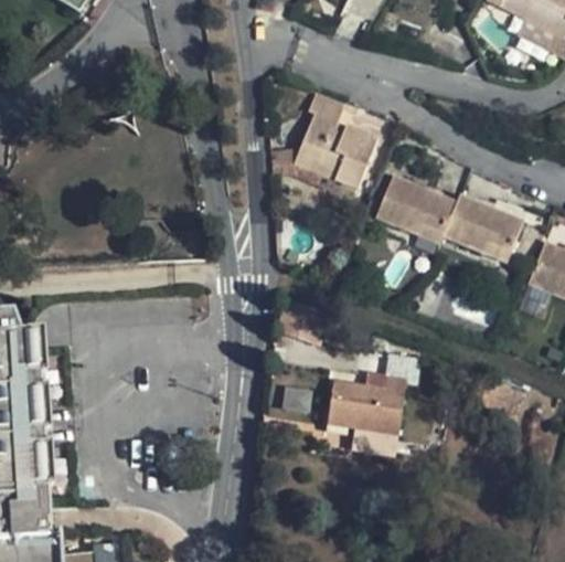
[(564,33),(564,0),(493,0),(563,38),(564,33)]
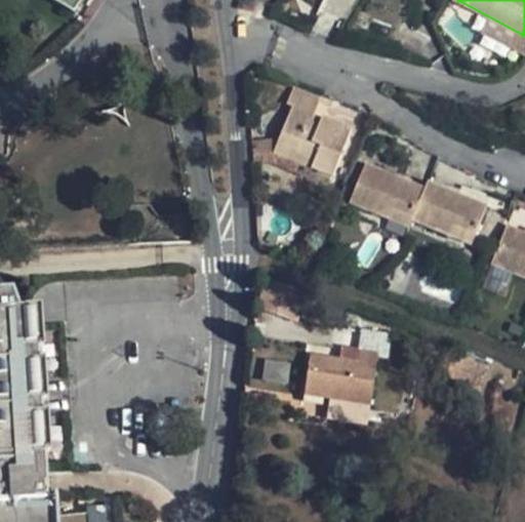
[(311,121),(314,111),(319,96),(292,86),(286,103),(291,105),(277,142),(296,150),(292,159),(331,175),(351,127),(321,114),(318,124),(311,121)]
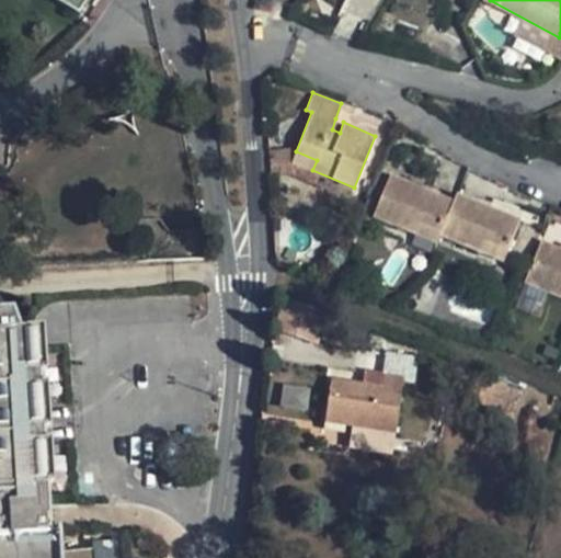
[(343,122),(335,118),(332,129),(340,133),(343,122)]
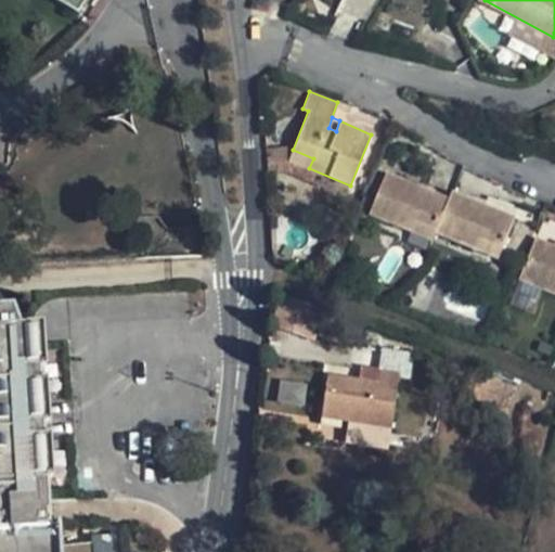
[(313,158),(293,150),(288,161),(309,168),(313,158)]
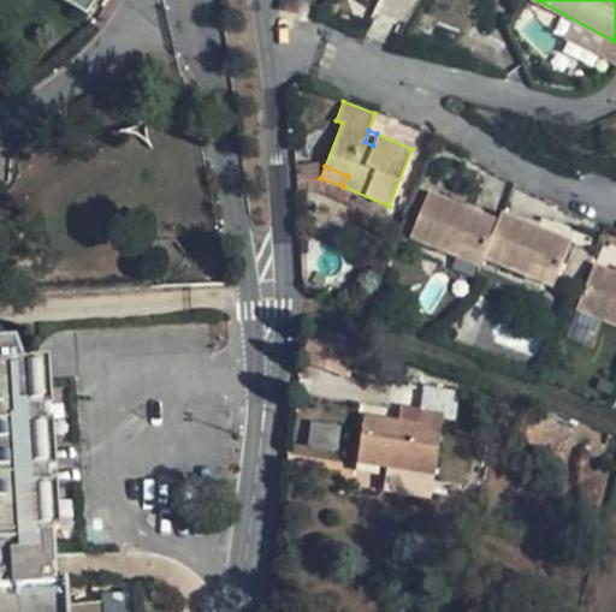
[(461,245),(483,255),(497,219),(428,191),(409,237),(455,257),(461,245)]
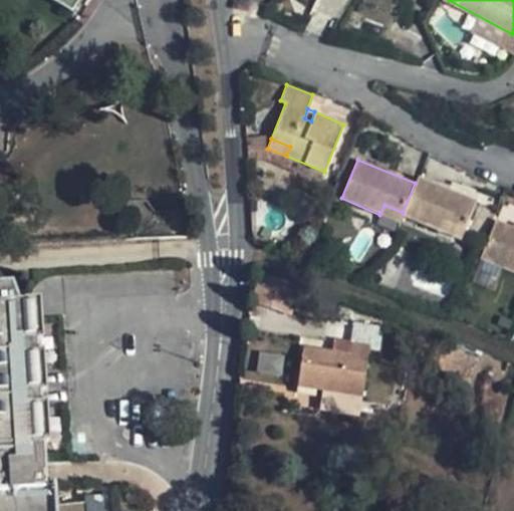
[(415,183),(403,213),(402,216),(439,231),(443,221),(465,230),(476,201),(418,177),(415,183)]
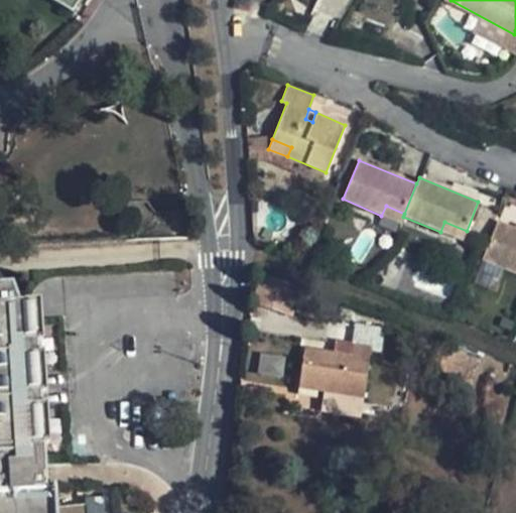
[(403,217),(404,214),(386,206),(381,216),(400,224),(403,217)]
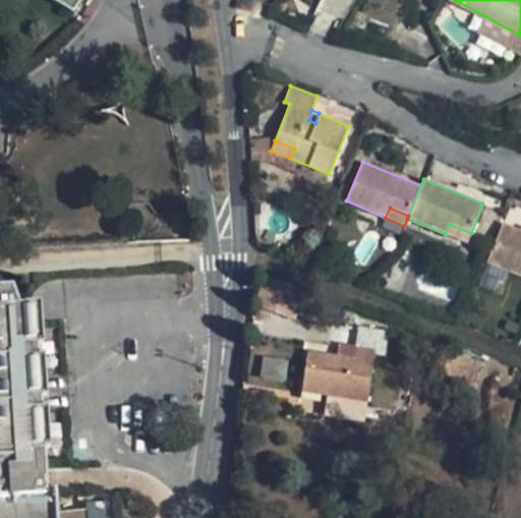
[(520,230),(504,223),(484,270),(506,279),(509,271),(520,276),(520,230)]
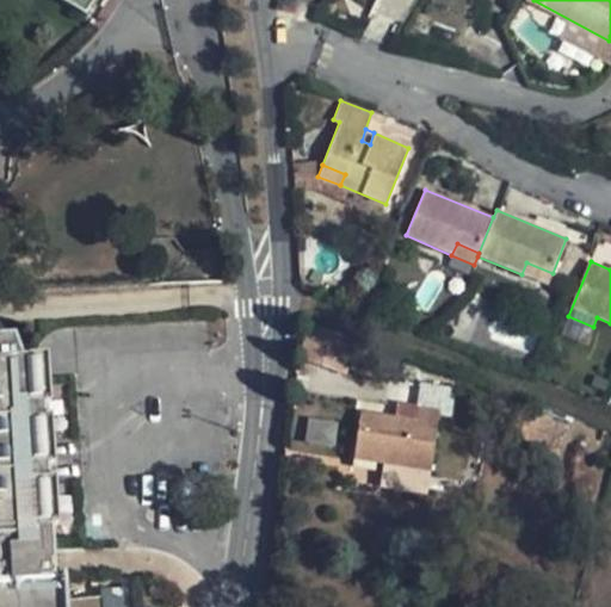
[(526,262),(522,274),(548,284),(553,273),(526,262)]
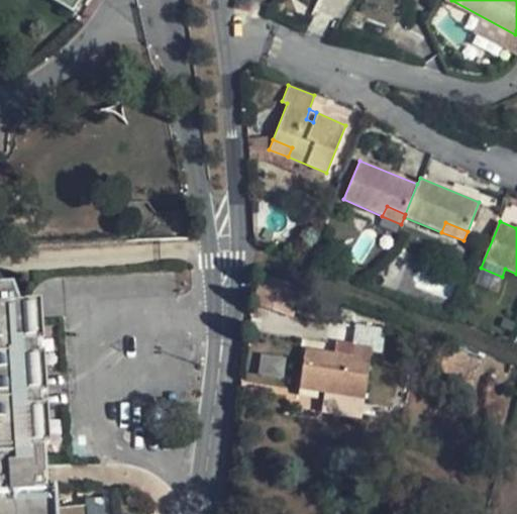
[(267,271),(267,272),(288,280),(289,273),(281,272),(267,271)]
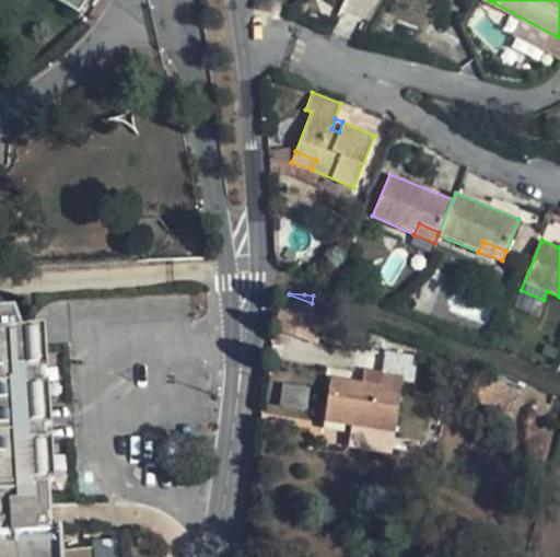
[(0,556),(63,556),(61,521),(57,522),(57,526),(51,528),(48,475),(46,430),(45,420),(44,408),(42,378),(42,368),(38,324),(14,325),(4,304),(0,304),(0,556)]
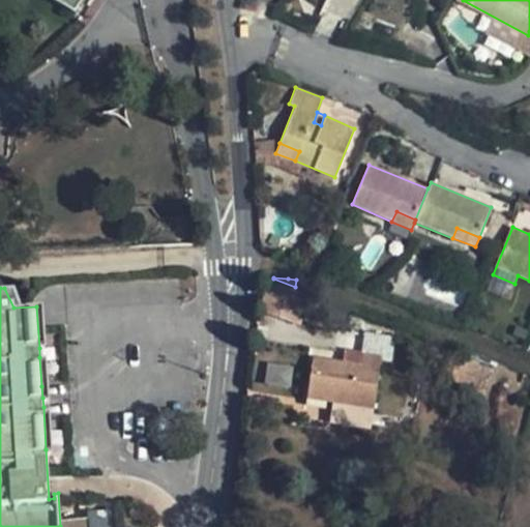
[(362,350),(364,333),(348,331),(345,348),(362,350)]
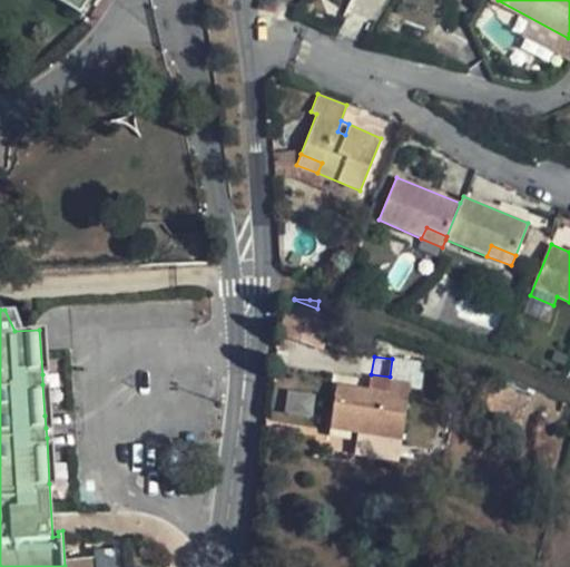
[(421,363),(392,359),(390,377),(371,374),(370,388),(357,385),(338,383),(334,427),(402,436),(410,380),(419,381),(421,363)]
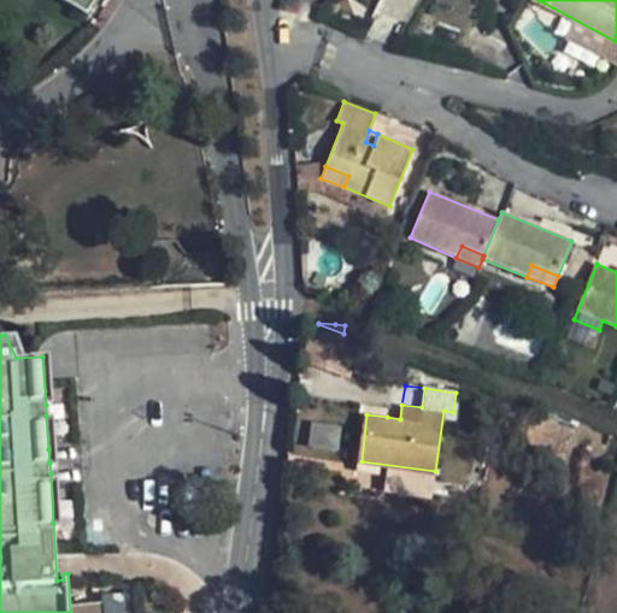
[(400,419),(401,405),(389,402),(387,417),(400,419)]
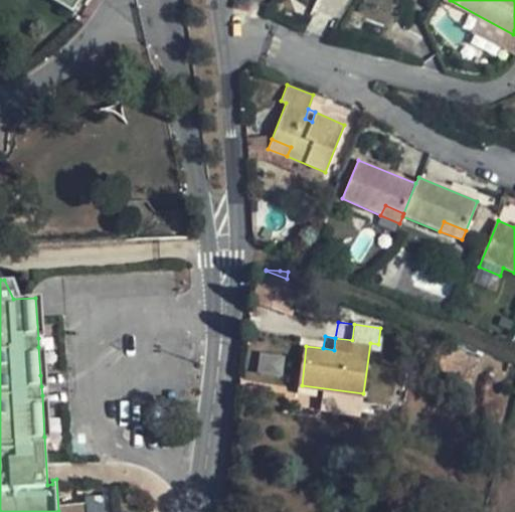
[(466,376),(474,357),(442,344),(435,363),(466,376)]
